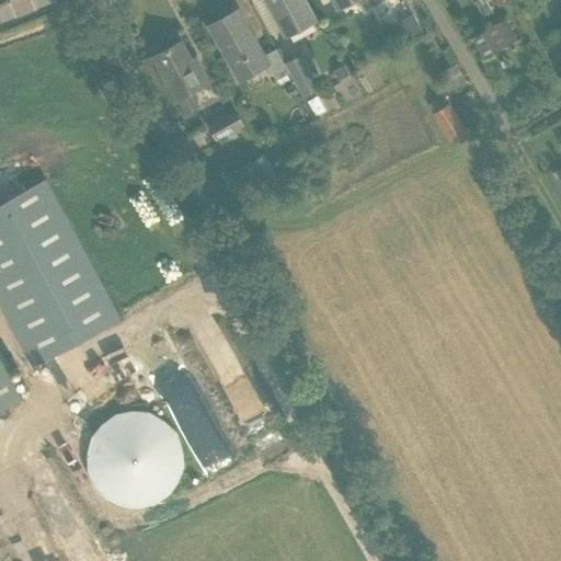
[(264,0),(284,35),(315,19),(305,0),(264,0)]
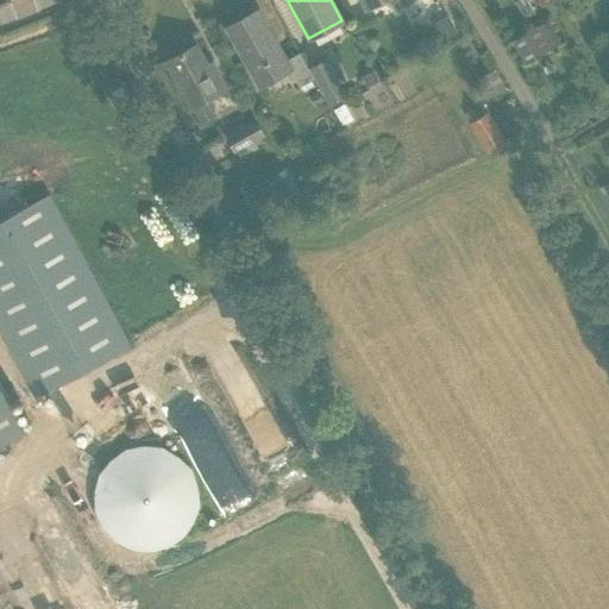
[(300,87),(311,81),(296,54),(286,61),(258,11),(226,29),(259,88),(292,71),(300,87)]
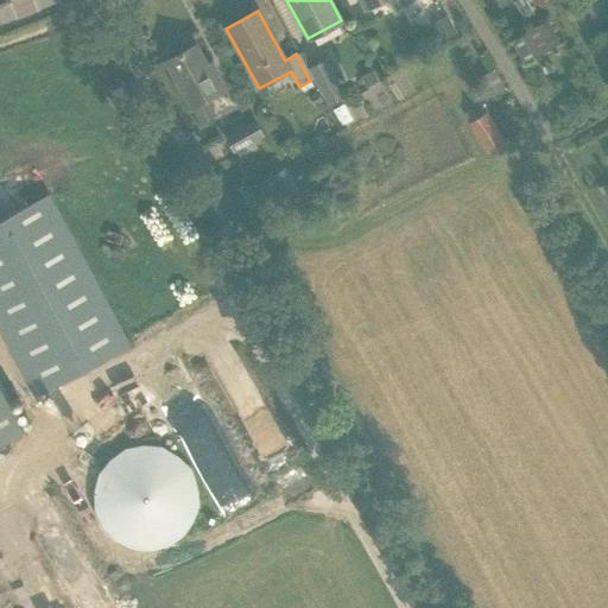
[(523,63),(561,42),(549,20),(512,42),(523,63)]
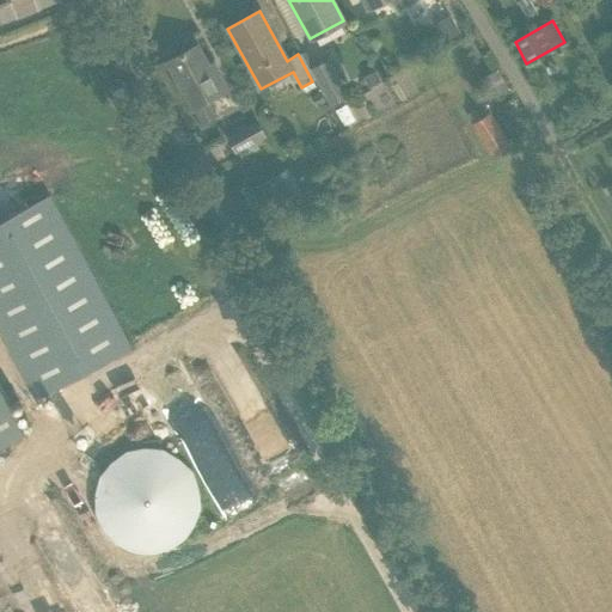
[(207,101),(230,87),(224,78),(219,80),(199,46),(166,63),(193,109),(195,108),(203,122),(215,115),(207,101)]
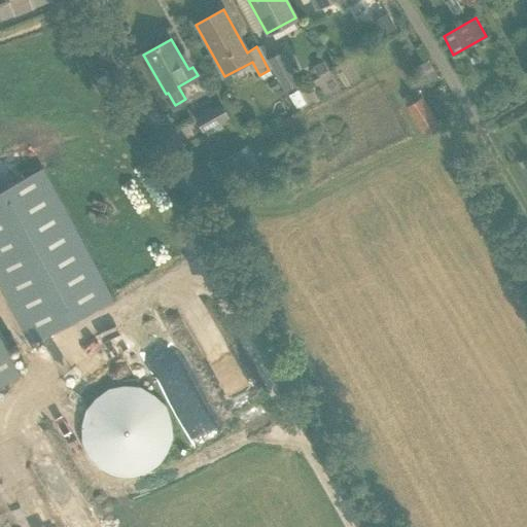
[(301,82),(283,50),(269,58),(286,90),(301,82)]
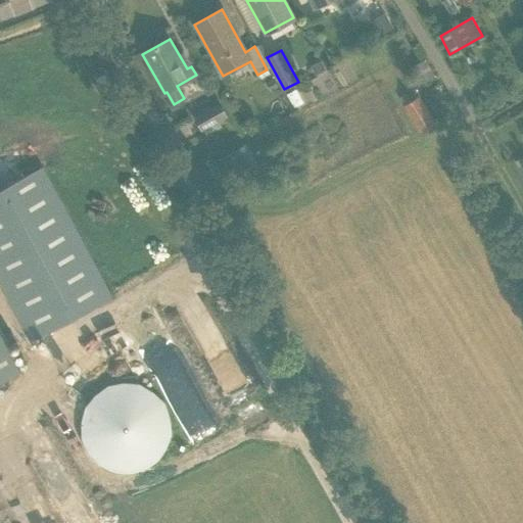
[(410,67),(419,84),(434,75),(424,59),(410,67)]
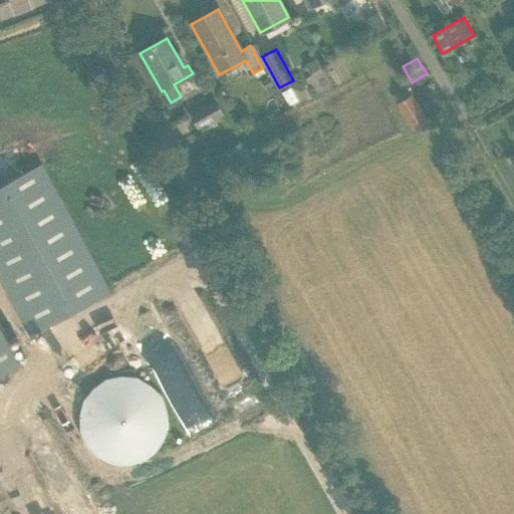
[(317,61),(306,66),(309,73),(320,68),(317,61)]
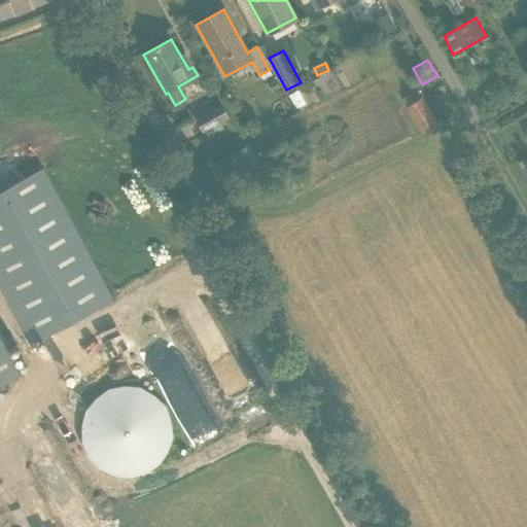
[(109,81),(106,74),(98,78),(102,85),(109,81)]
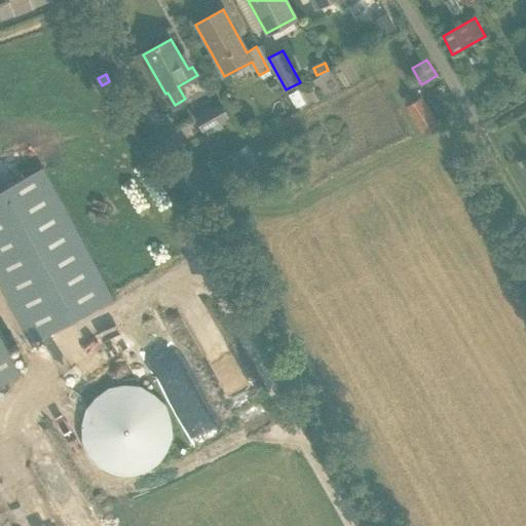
[(423,133),(438,124),(421,97),(407,105),(423,133)]
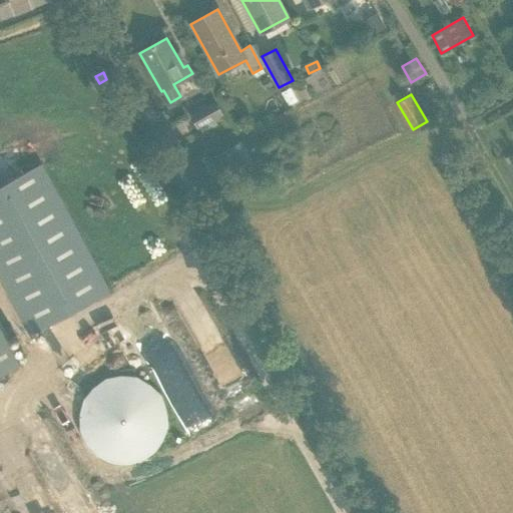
[(197,126),(222,113),(216,102),(191,116),(197,126)]
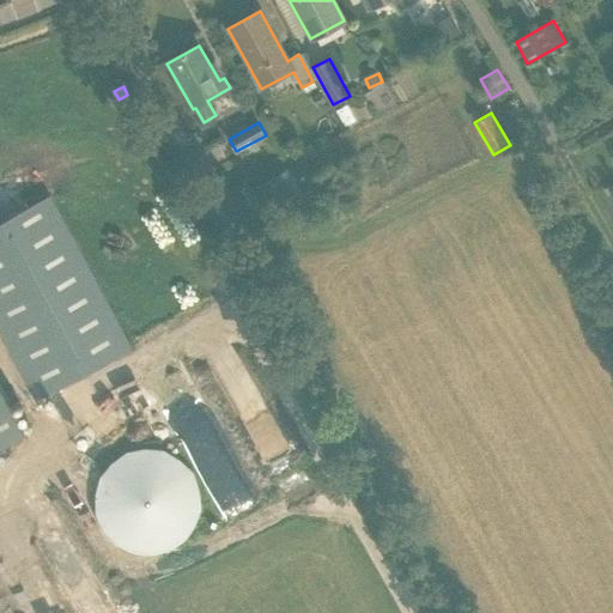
[(290,169),(256,188),(272,216),(305,196),(290,169)]
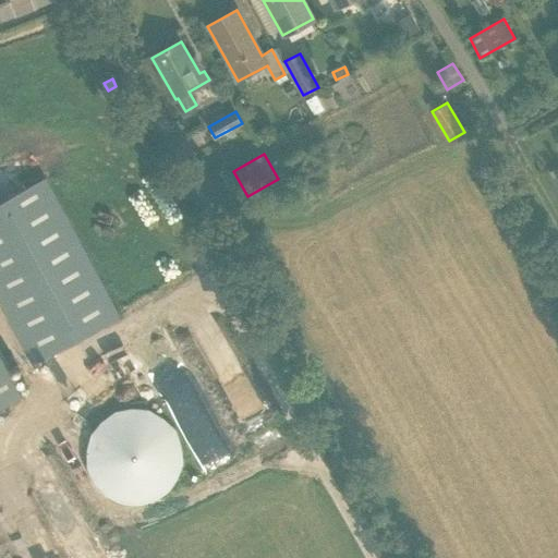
[(486,165),(475,171),(484,186),(495,181),(486,165)]
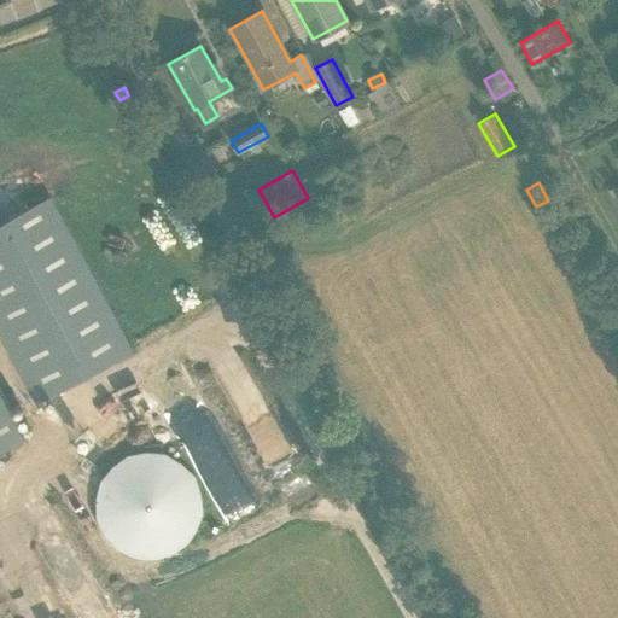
[(52,197),(0,223),(0,452),(24,439),(0,394),(0,328),(40,402),(134,351),(52,197)]
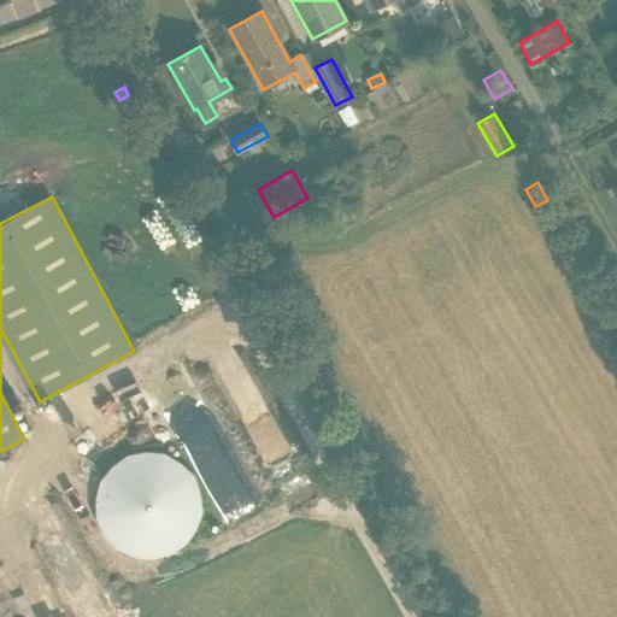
[(122,457),(112,464),(105,472),(100,483),(97,494),(97,505),(98,517),(103,527),(109,536),(117,545),(127,551),(137,554),(150,556),(160,554),(171,550),(182,545),(191,536),(197,527),(200,516),(203,505),(201,493),(199,482),(193,472),(186,464),(176,457),(166,452),(154,450),(144,450),(133,452),(122,457)]
